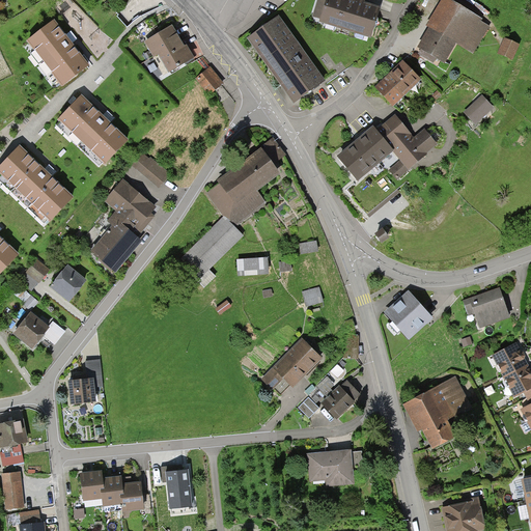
[(353,0),(328,0),(320,25),(371,38),(380,7),(353,0)]
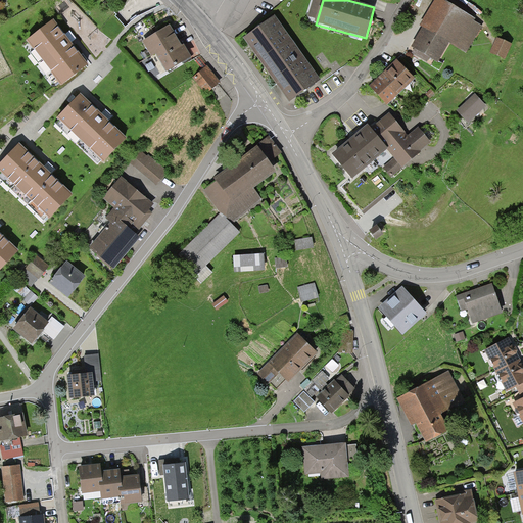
[(474,18),(441,0),(434,0),(420,25),(423,27),(412,46),(422,52),(439,62),(450,43),(466,52),(481,27),(473,20),(474,18)]
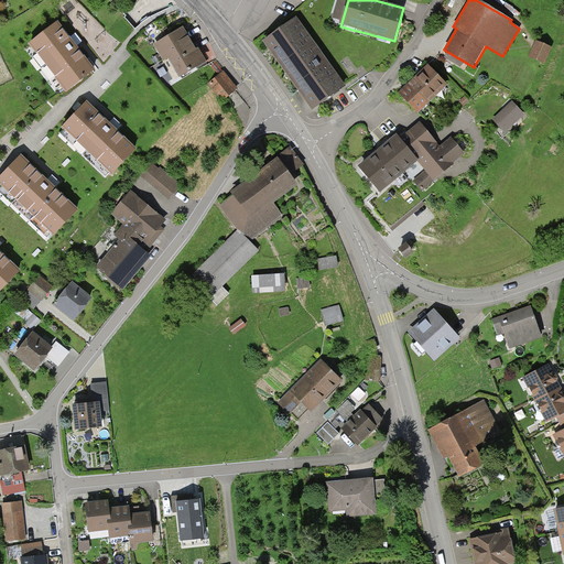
[(344,83),(297,19),(266,42),(311,106),(344,83)]
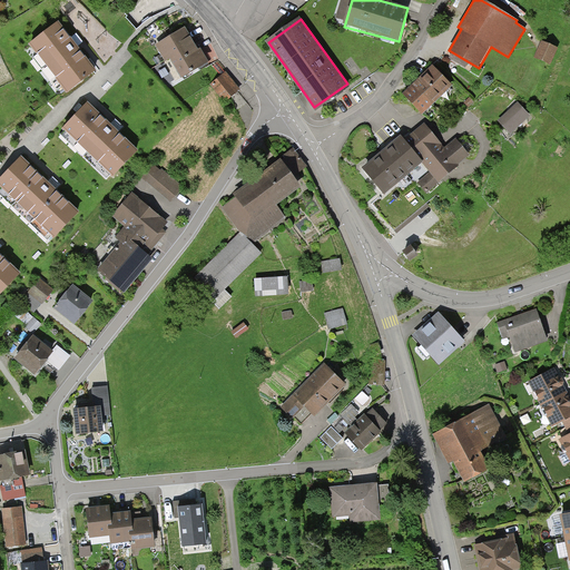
[(30,45),(68,94),(98,70),(60,21),(30,45)]
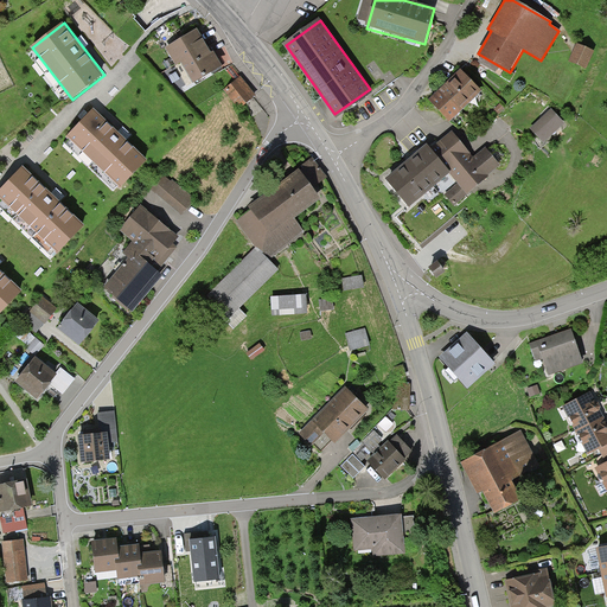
[(219,66),(197,29),(167,46),(190,84),(219,66)]
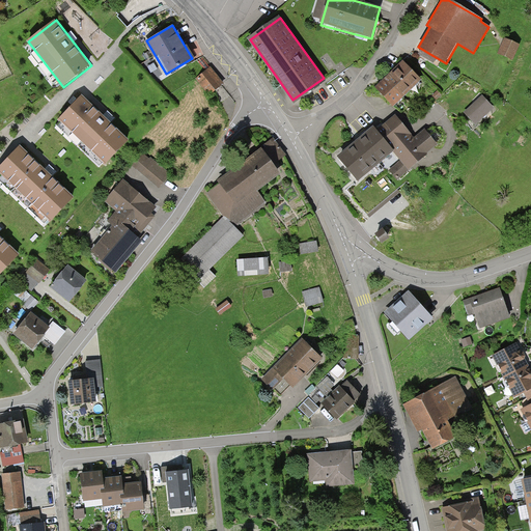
[(513,65),(521,48),(505,42),(498,58),(513,65)]
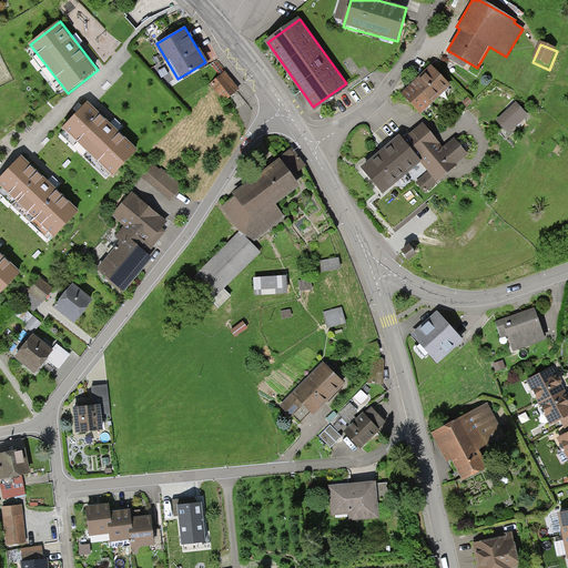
[(450,85),(432,67),(429,69),(409,88),(402,94),(421,114),(450,85)]
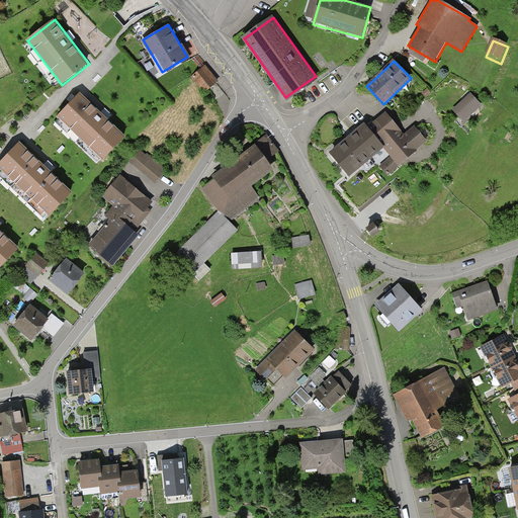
[(199,69),(191,76),(204,93),(218,83),(204,65),(199,69)]
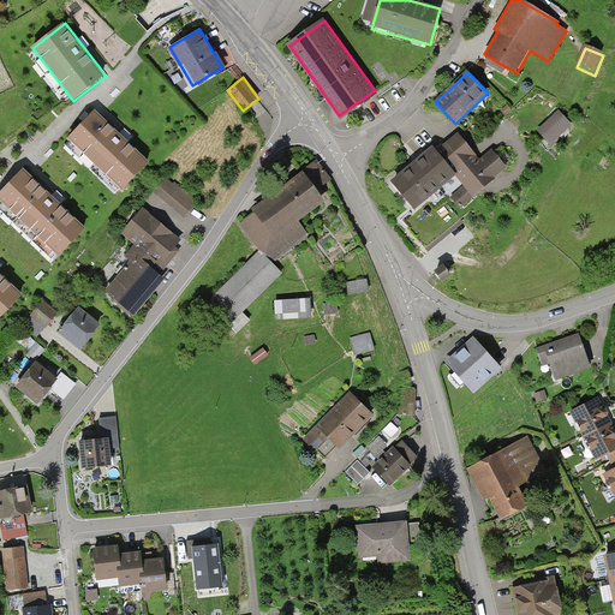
[(67,138),(125,192),(151,163),(95,109),(67,138)]
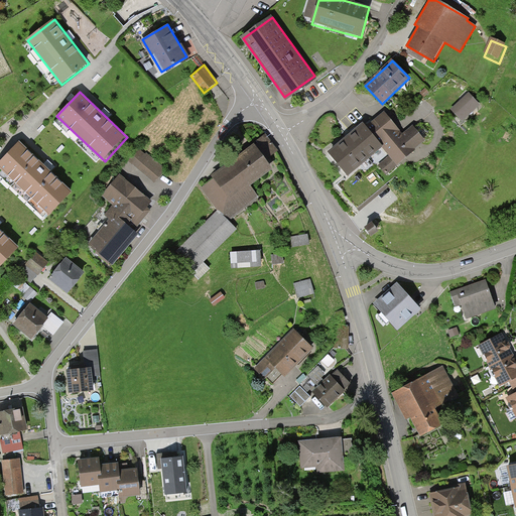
[(482,105),(470,93),(453,108),(465,121),(482,105)]
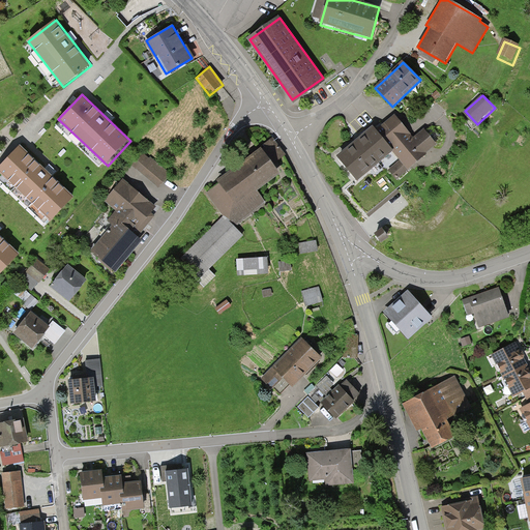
[(395,115),(376,129),(392,151),(400,160),(408,171),(427,155),(425,153),(437,144),(424,128),(413,137),(395,115)]
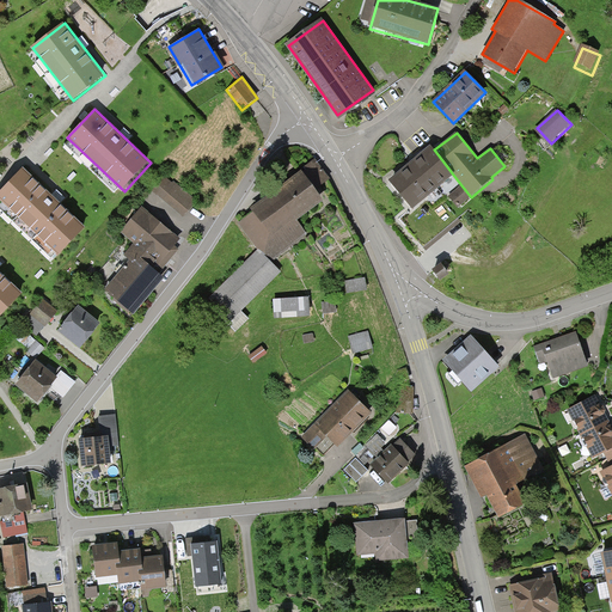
[(412,209),(453,175),(434,150),(432,147),(414,161),(390,182),(412,209)]
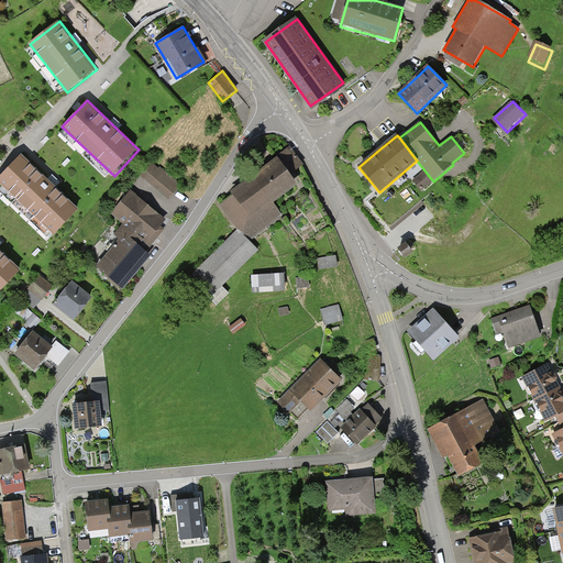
[(304,165),(290,146),(230,191),(233,196),(220,207),(238,230),(189,277),(216,306),(230,294),(222,287),(260,250),(250,241),(283,216),(273,203),(297,185),(290,175),(304,165)]
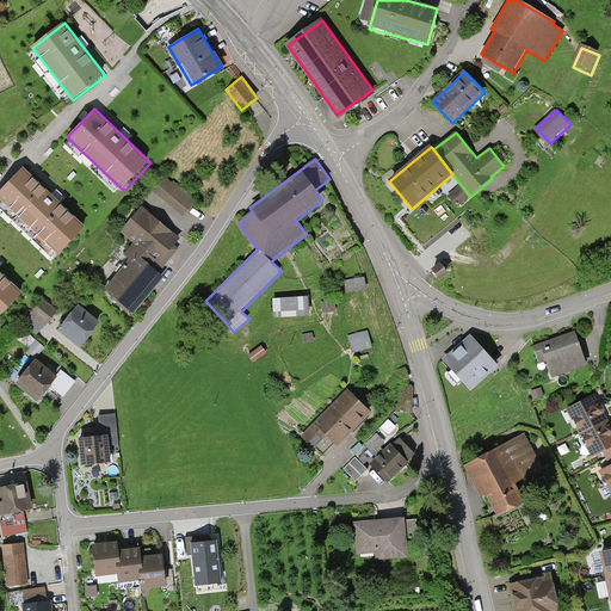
[(0,191),(0,197),(63,255),(91,226),(24,166),(0,191)]
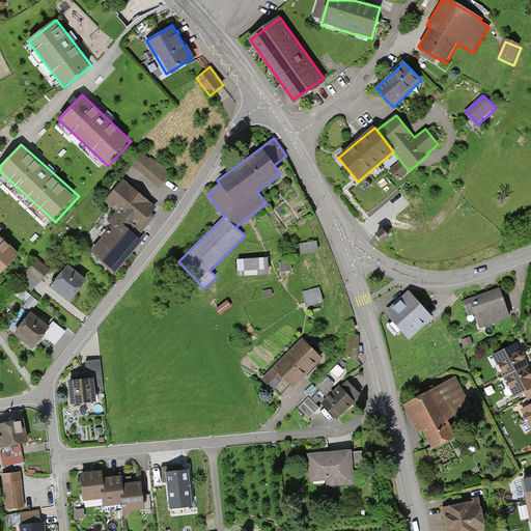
[(148,159),(140,152),(131,164),(160,188),(171,174),(150,157),(148,159)]
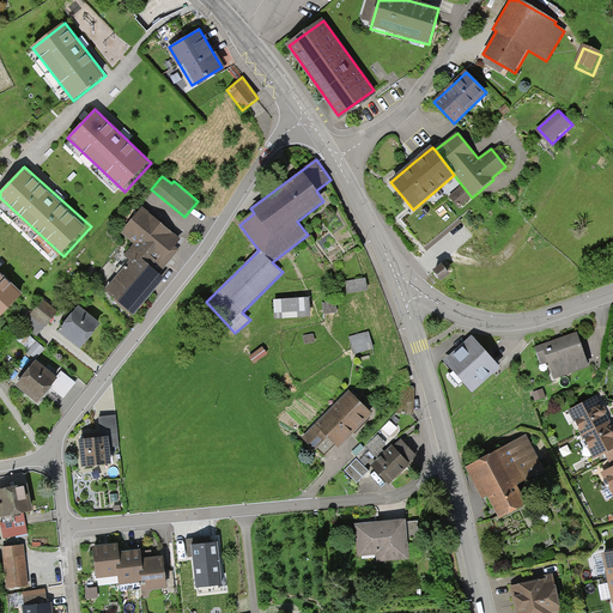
[(459,208),(472,198),(462,186),(449,196),(459,208)]
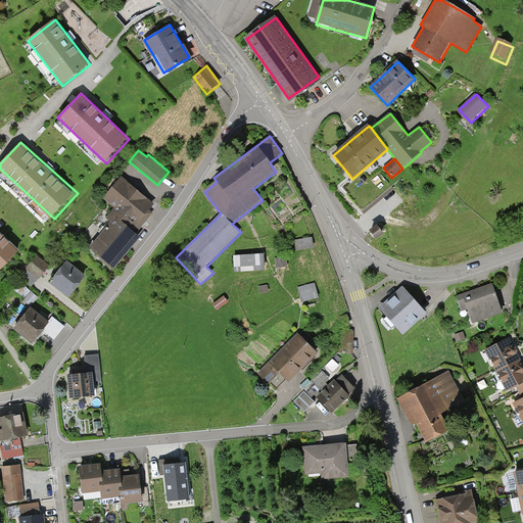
[(154,204),(122,177),(102,199),(113,208),(104,219),(110,224),(106,228),(102,226),(97,232),(100,235),(90,247),(113,268),(139,238),(135,235),(144,223),(152,214),(149,211),(154,204)]
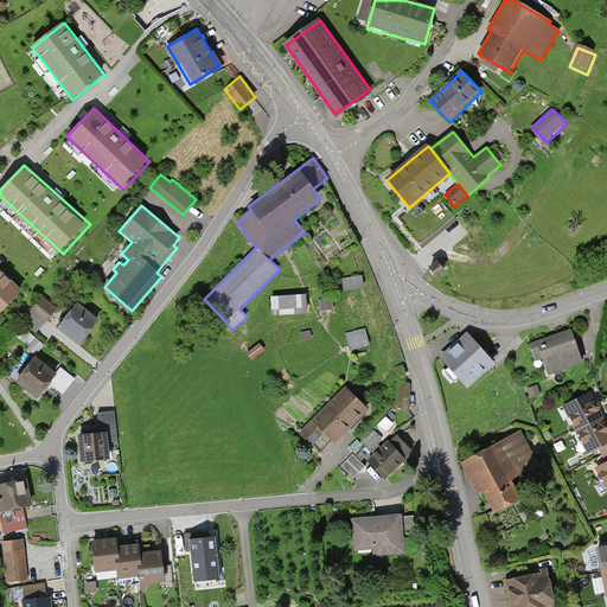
[(436,261),(428,267),(435,278),(445,272),(436,261)]
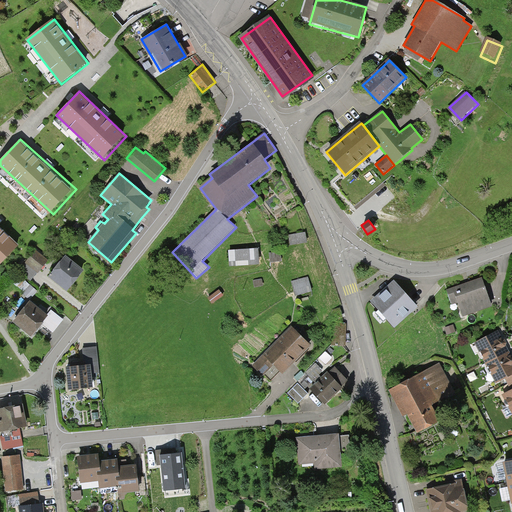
[(0,226),(0,264),(19,247),(0,226)]
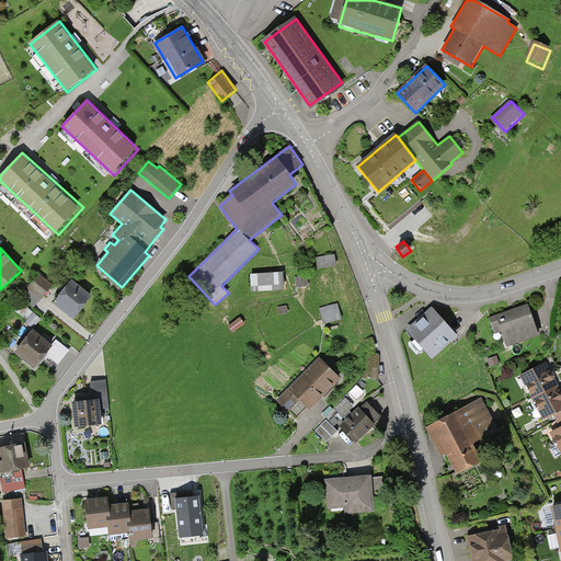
[(334,255),(317,258),(318,268),(336,266),(334,255)]
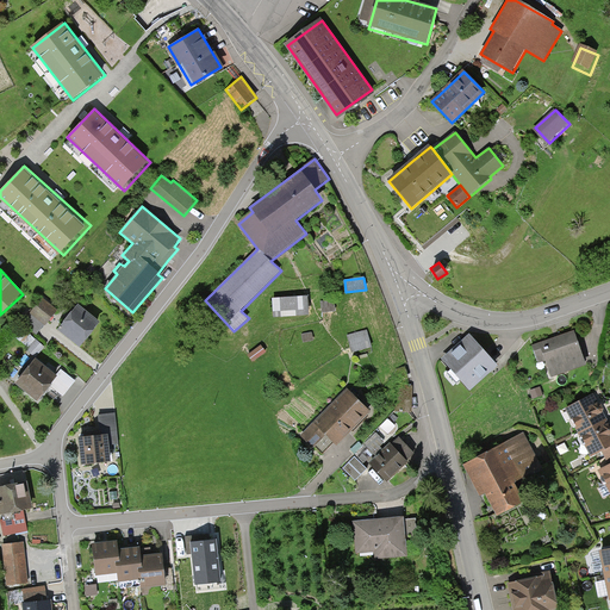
[(37,297),(25,312),(26,313),(42,324),(43,325),(54,310),(37,297)]
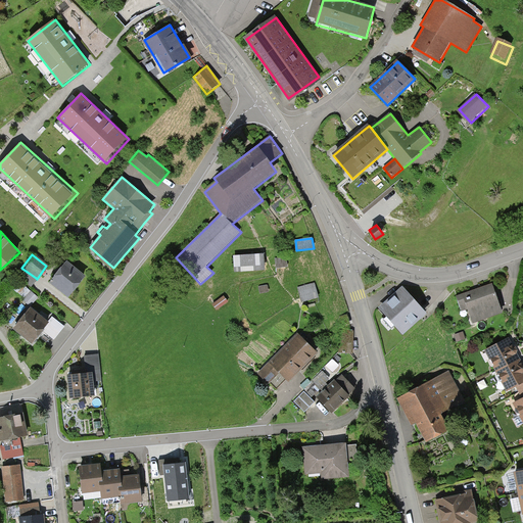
[(264,254),(233,256),(234,273),(265,271),(264,254)]
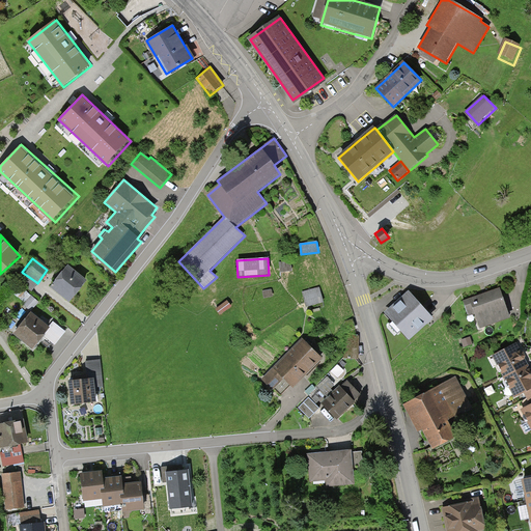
[(291,261),(280,262),(281,273),(292,271),(291,261)]
